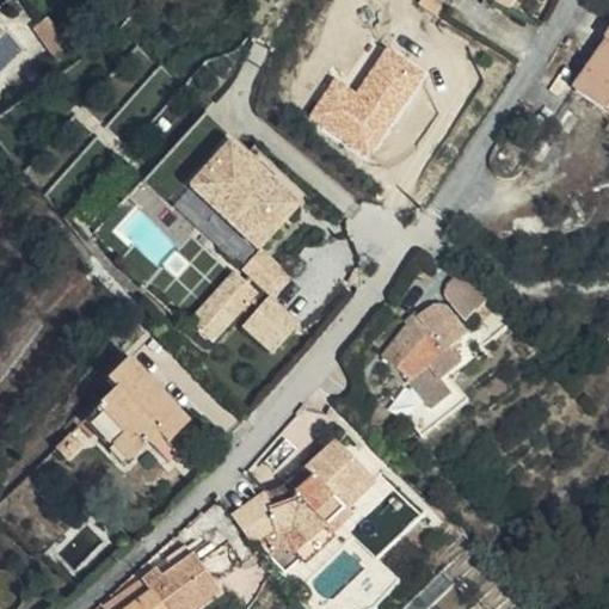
[(418,0),(441,14),(446,0),(418,0)]
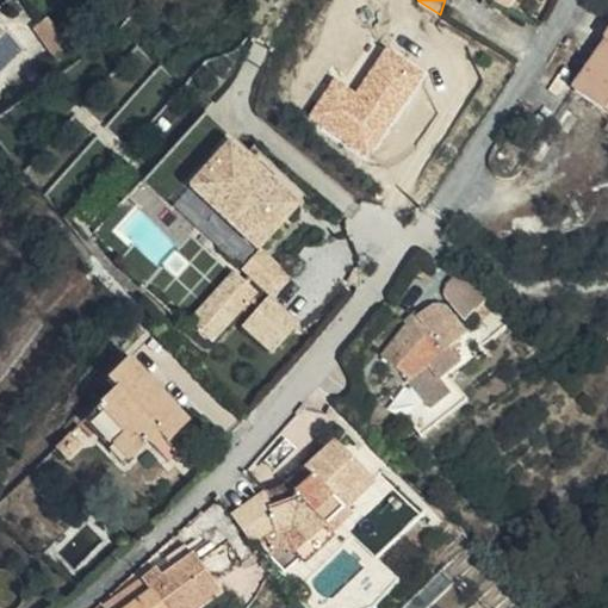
[(45,48),(62,31),(38,14),(28,28),(45,48)]
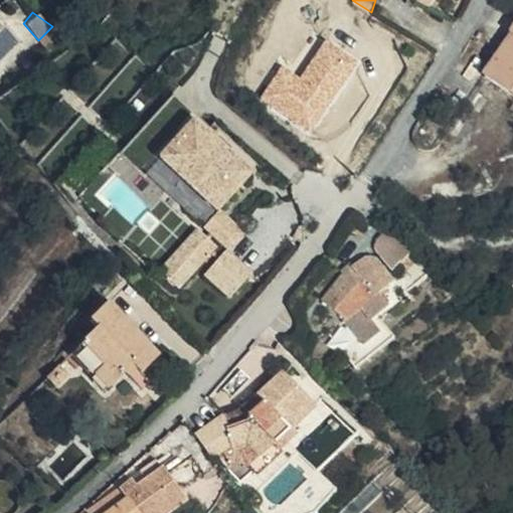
[(48,52),(66,39),(53,27),(52,26),(38,40),(48,52)]
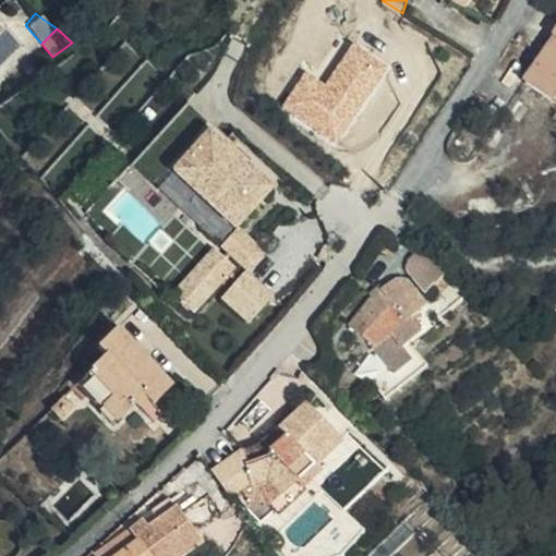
[(555,31),(555,33),(555,36),(528,77),(555,96),(555,31)]
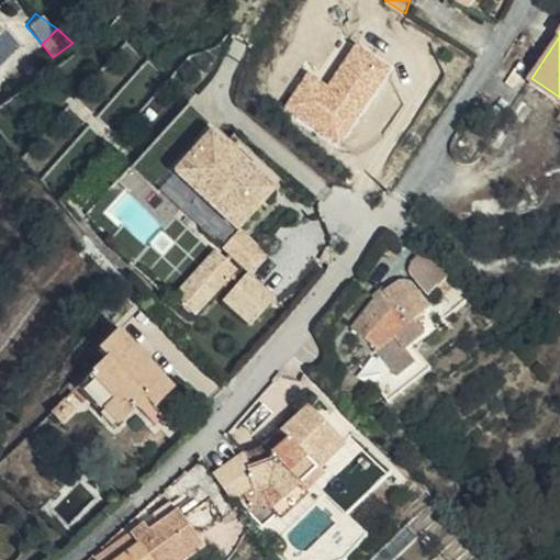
[(210,129),(172,170),(239,232),(277,190),(210,129)]
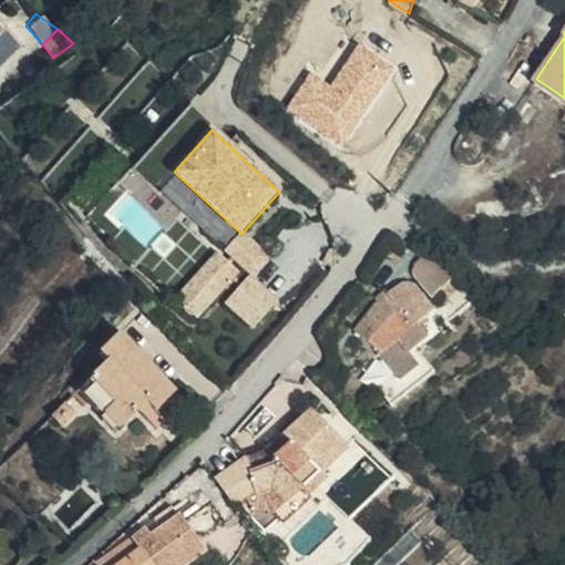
[(217,249),(176,294),(198,314),(239,269),(217,249)]
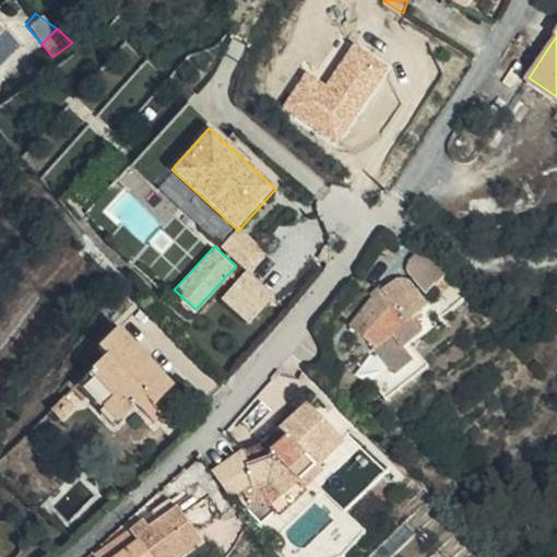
[(437,286),(453,265),(433,247),(414,265),(437,286)]
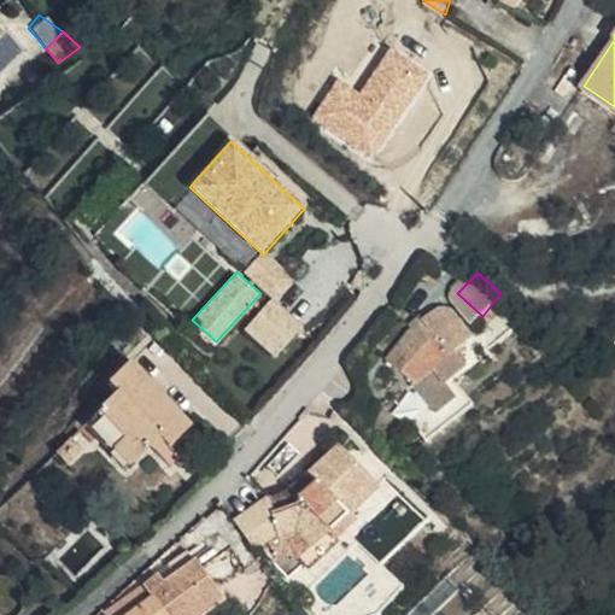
[(510,302),(501,293),(482,316),(491,323),(510,302)]
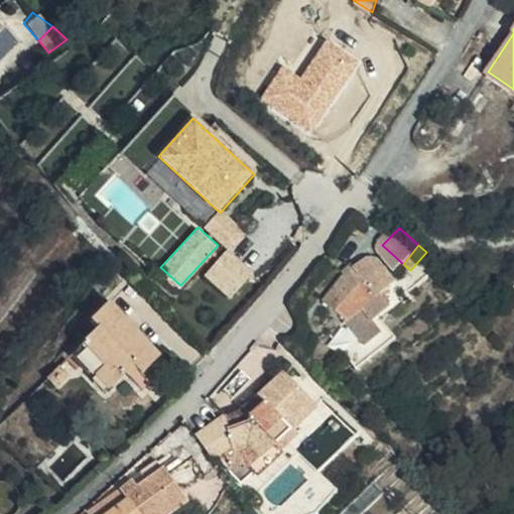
[(228,248),(206,273),(230,294),(253,270),(228,248)]
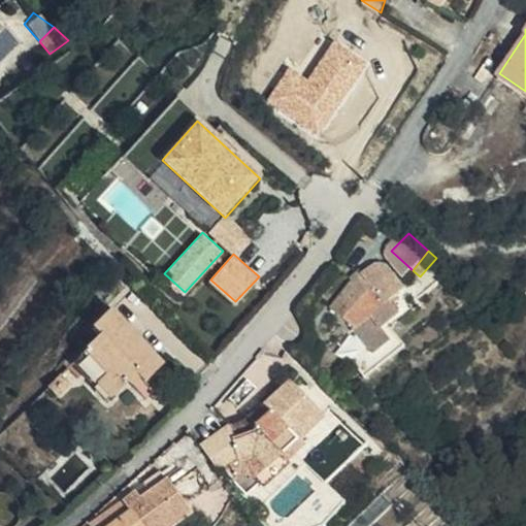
[(365,334),(412,282),(389,263),(381,263),(369,268),(335,308),(365,334)]
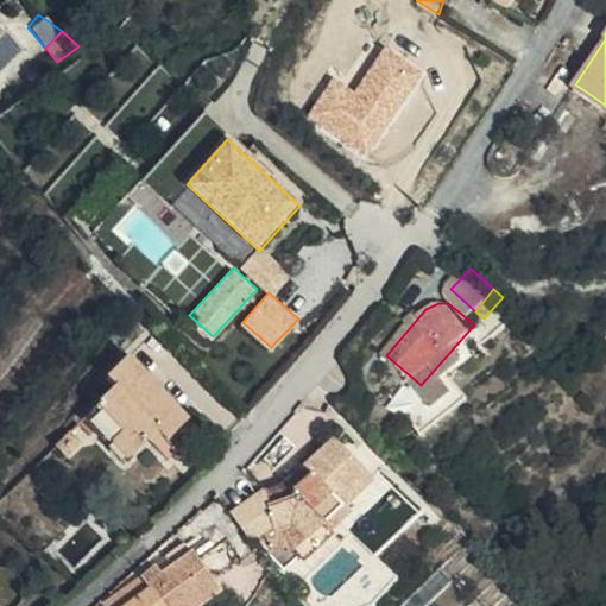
[(117,443),(132,458),(161,428),(168,433),(187,414),(127,354),(102,378),(113,390),(99,404),(126,434),(117,443)]
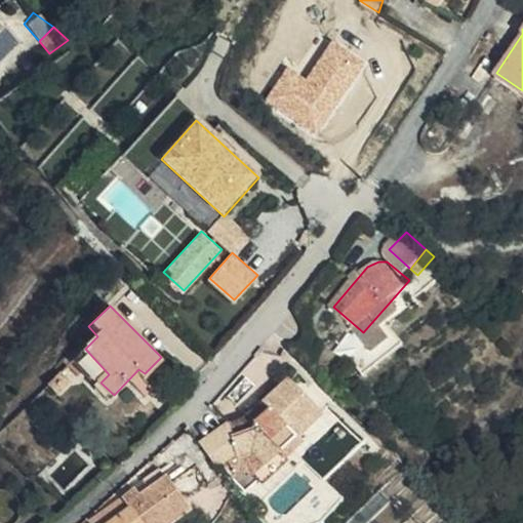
[(109,400),(114,395),(101,383),(109,374),(85,349),(72,363),(109,400)]
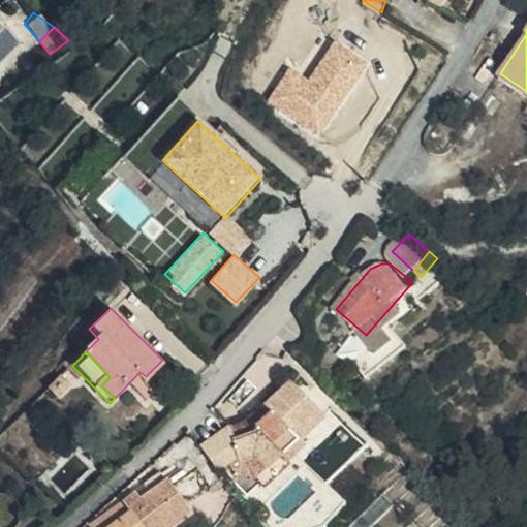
[(315,451),(342,427),(311,390),(274,422),(248,431),(234,404),(200,431),(261,503),(279,489),(320,456),(315,451)]
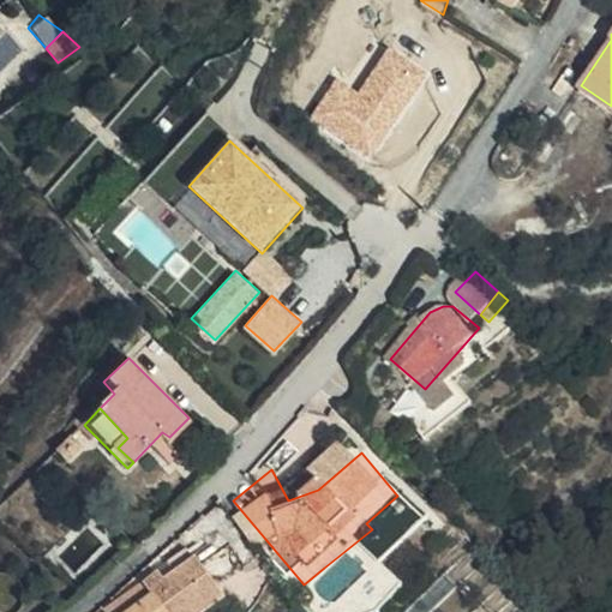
[(106,611),(198,611),(223,595),(201,565),(165,588),(157,577),(106,611)]
